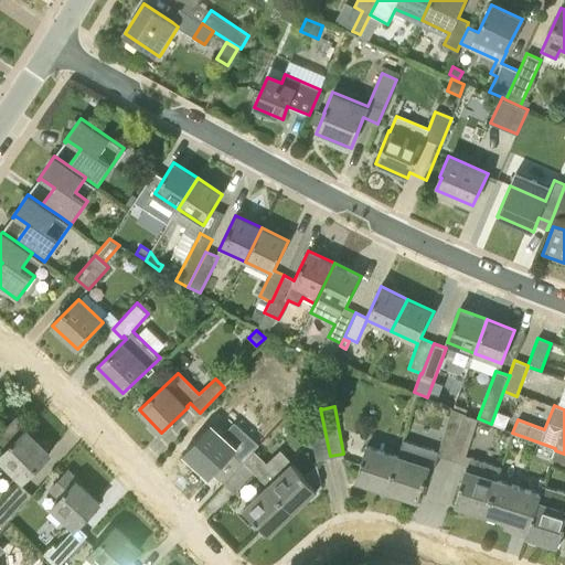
[(307,411),(317,459),(330,456),(320,408),(307,411)]
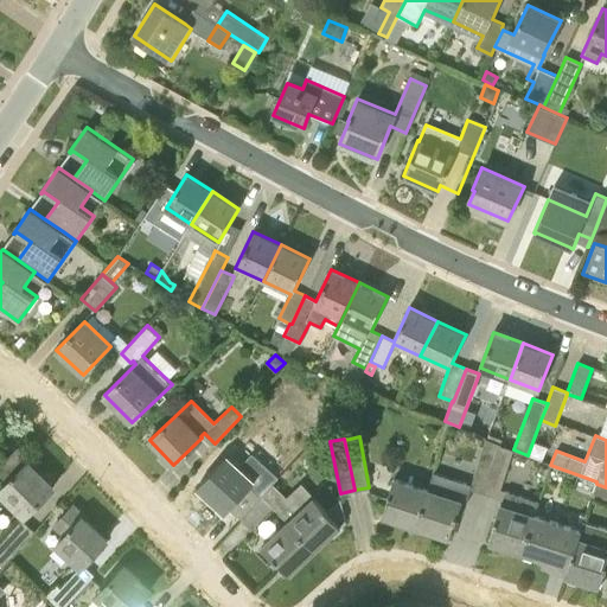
[(513,449),(499,446),(493,464),(484,492),(498,497),(500,490),(513,449)]
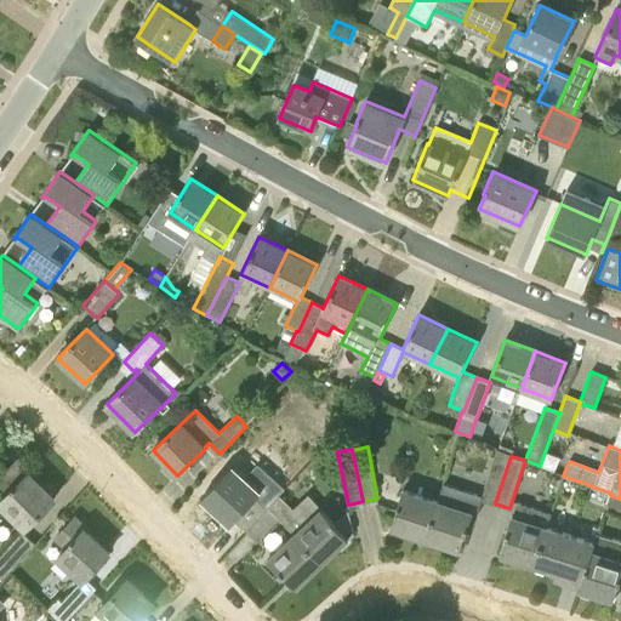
[(32,472),(18,457),(0,474),(0,484),(10,495),(0,503),(27,529),(55,499),(29,474),(32,472)]
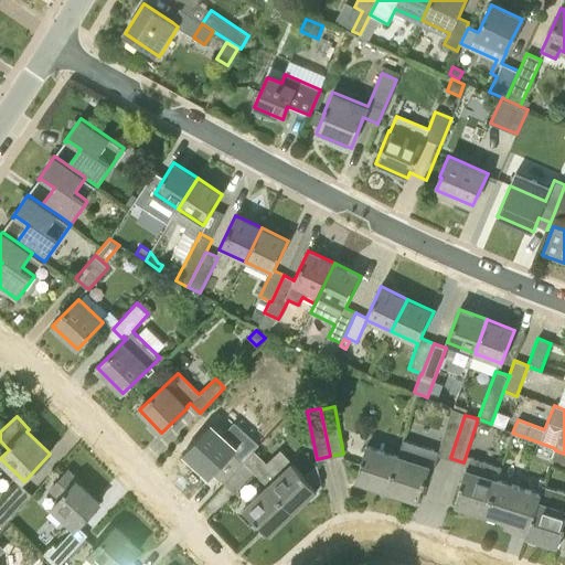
[(243,460),(253,450),(243,440),(235,448),(212,425),(184,452),(210,477),(214,472),(223,482),(223,481),(243,460)]
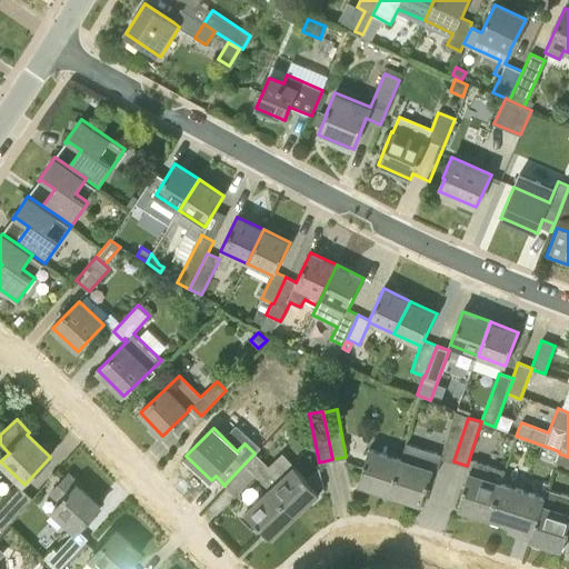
[(453,461),(462,435),(449,430),(441,457),(453,461)]
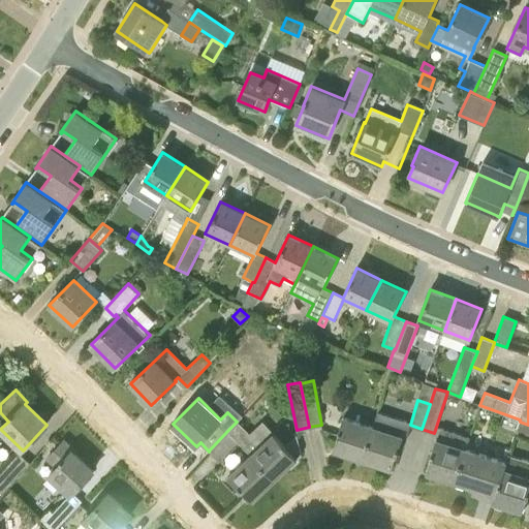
[(393,468),(392,468),(396,455),(397,455),(403,437),(402,437),(407,423),(377,412),(373,428),(362,460),(392,470),(393,468)]
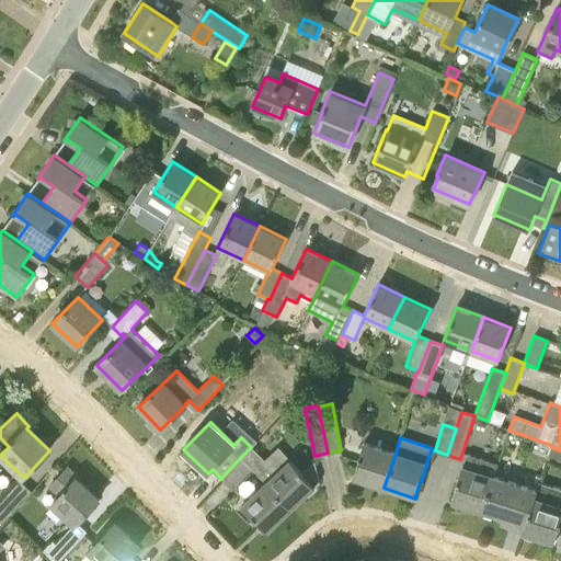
[(353,478),(384,488),(396,454),(364,443),(357,460),(359,460),(353,478)]
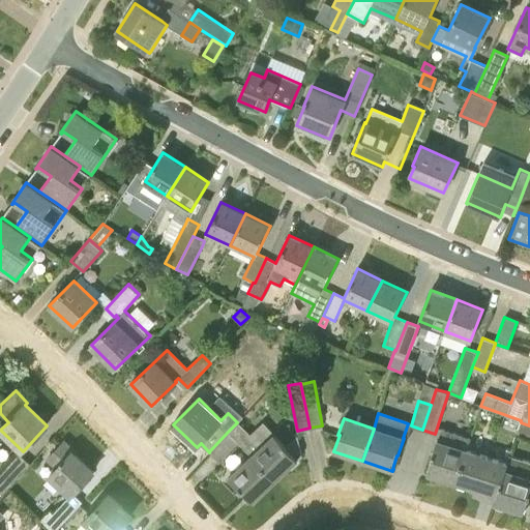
[(238,443),(252,455),(274,480),(301,455),(297,436),(286,446),(263,421),(249,435),(237,422),(228,432),(238,443)]
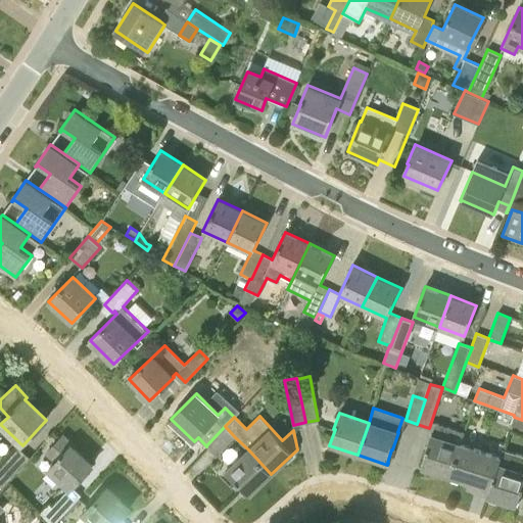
[(510,429),(514,430),(522,433),(522,420),(514,417),(510,429)]
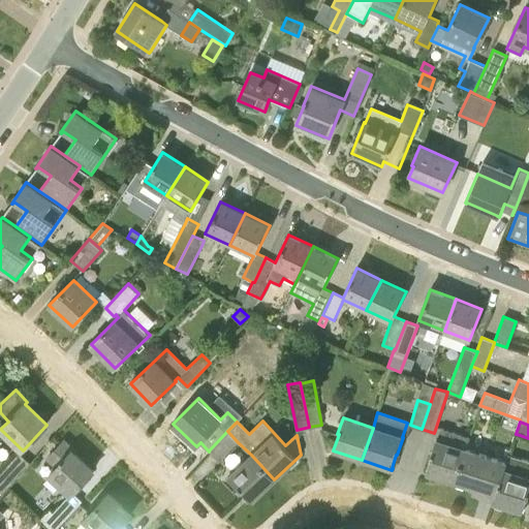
[(469,437),(441,428),(439,434),(437,440),(434,439),(429,456),(431,457),(426,472),(458,483),(468,450),(466,449),(469,437)]
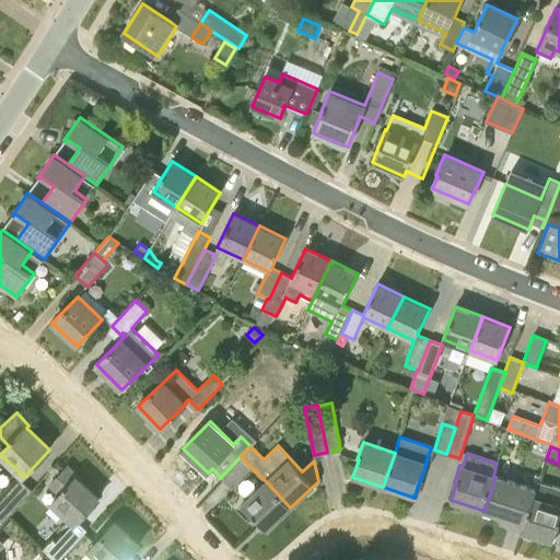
[(241,456),(221,477),(233,489),(252,468),(241,456)]
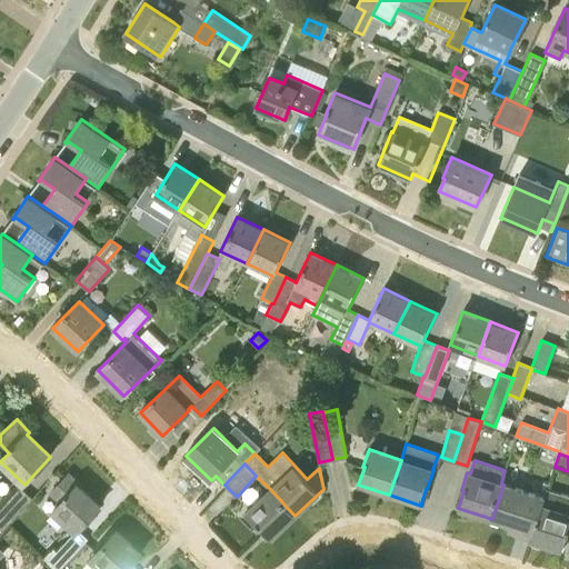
[(75,531),(68,539),(57,550),(53,548),(43,558),(55,568),(59,568),(86,540),(77,531),(100,506),(78,486),(80,482),(69,473),(50,493),(60,503),(53,510),(66,522),(75,531)]
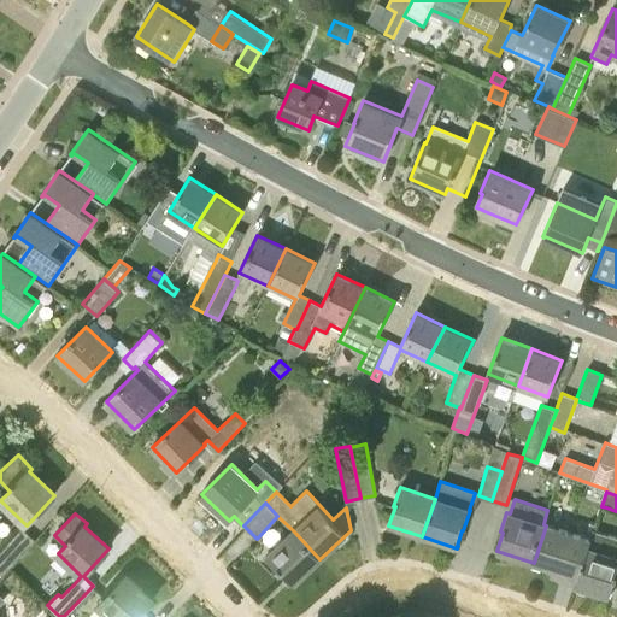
[(546,526),(534,563),(577,577),(589,539),(546,526)]
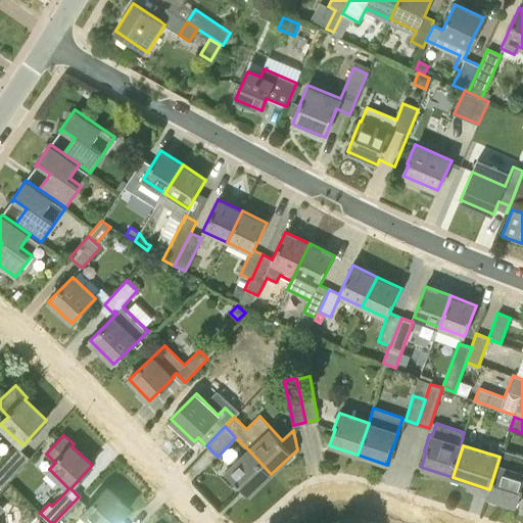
[(0,467),(0,484),(3,487),(30,457),(18,446),(0,467)]
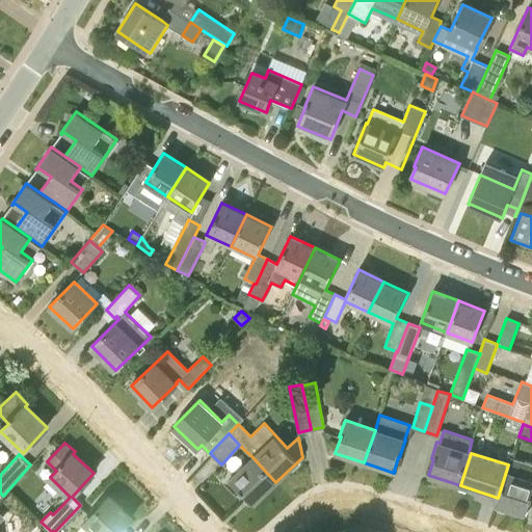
[(242,491),(247,496),(253,503),(254,504),(275,482),(253,457),(230,479),(242,493),(242,491)]
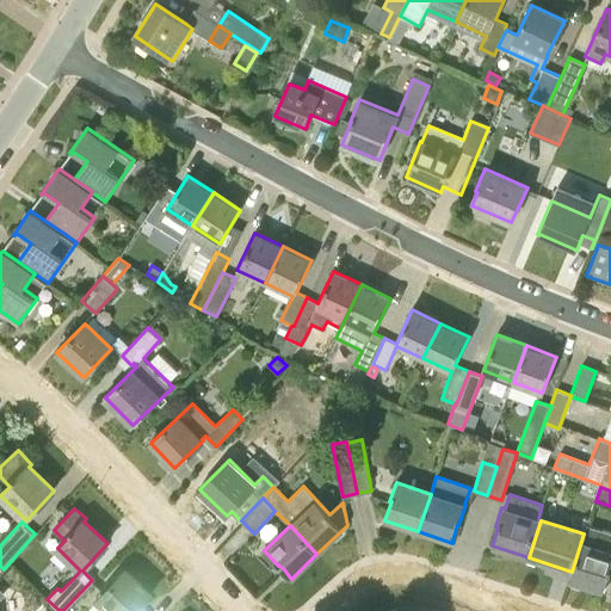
[(610,573),(610,568),(610,532),(587,525),(584,534),(572,572),(569,580),(604,591),(604,590),(603,590),(605,586),(609,573),(610,573)]
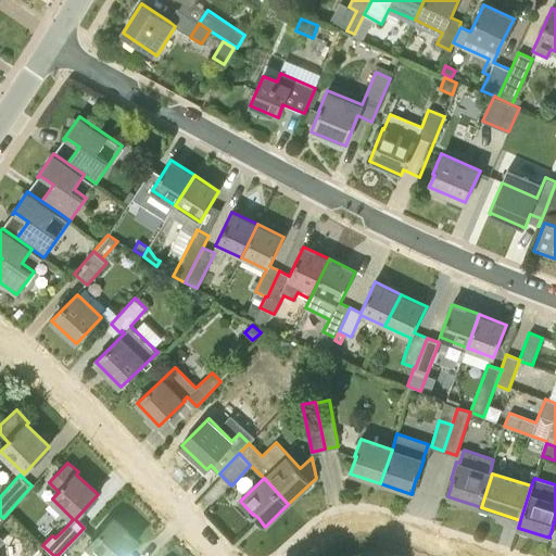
[(128,555),(126,554),(138,541),(137,540),(136,541),(126,532),(128,531),(114,518),(89,545),(100,555),(128,555)]
